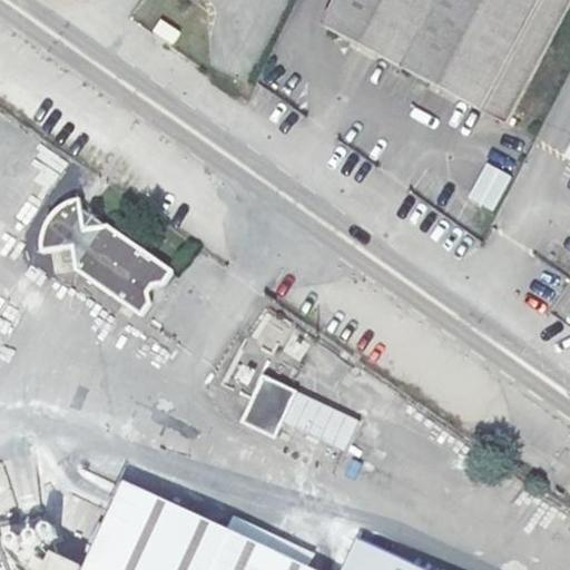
[(569,17),(569,0),(345,0),(326,36),(510,135),(569,17)]
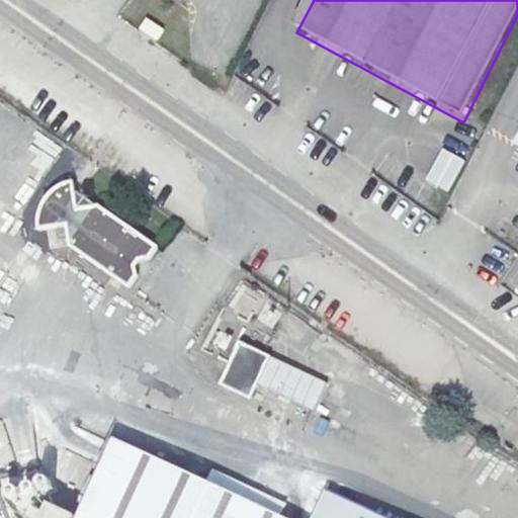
[(157,40),(164,29),(147,18),(140,30),(157,40)]
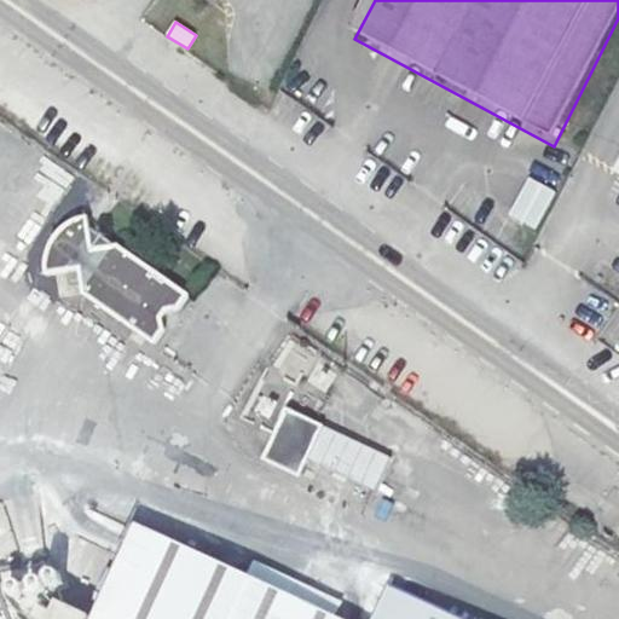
[(618,76),(579,155),(618,177),(618,76)]
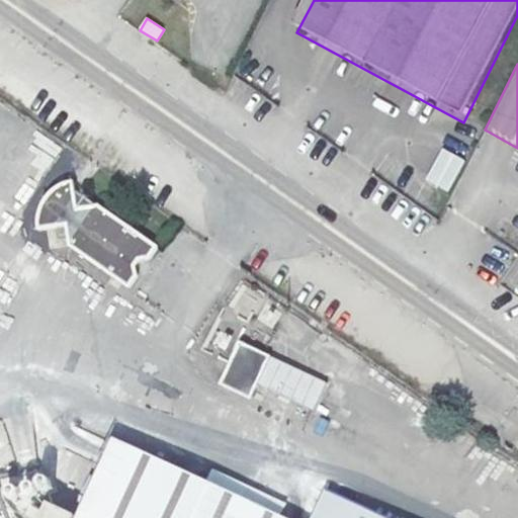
[(425,182),(448,194),(465,161),(442,149),(425,182)]
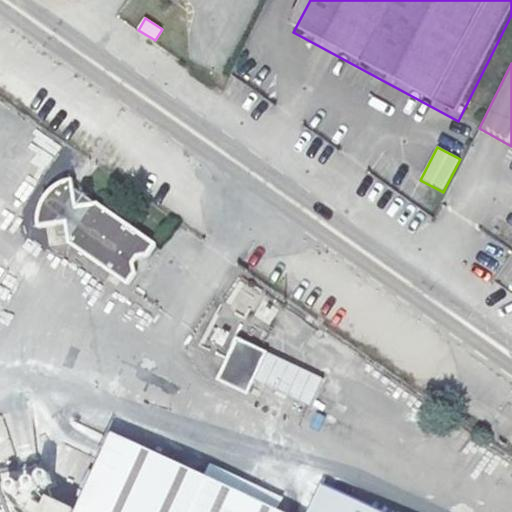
[(127,286),(157,244),(58,175),(22,227),(92,276),(99,266),(127,286)]
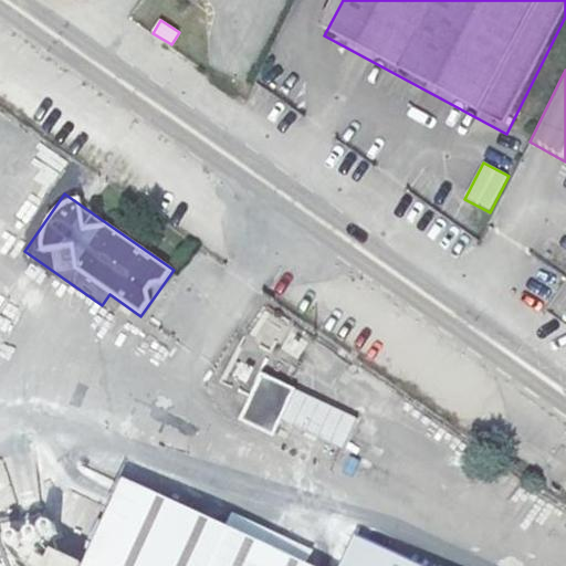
[(258,407),(247,428),(281,447),(294,426),(349,457),(366,428),(308,392),(314,384),(275,363),(253,405),(258,407)]
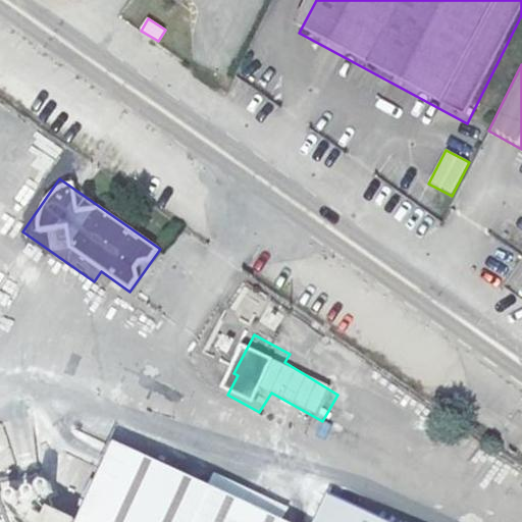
[(361,521),(323,504),(313,521),(244,521),(108,454),(75,521),(361,521)]
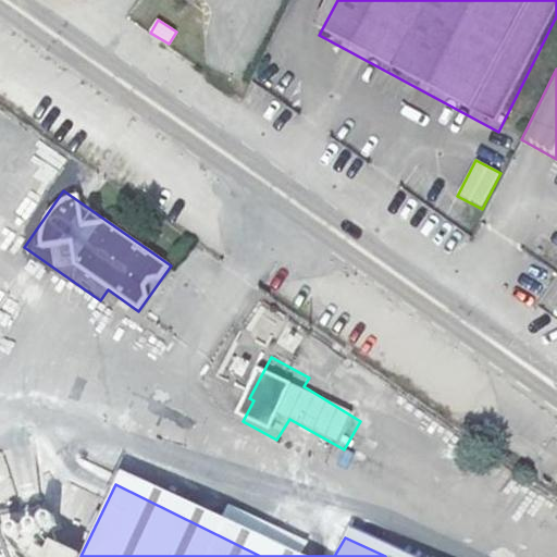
[(38,556),(75,556),(76,554),(45,541),(38,556)]
